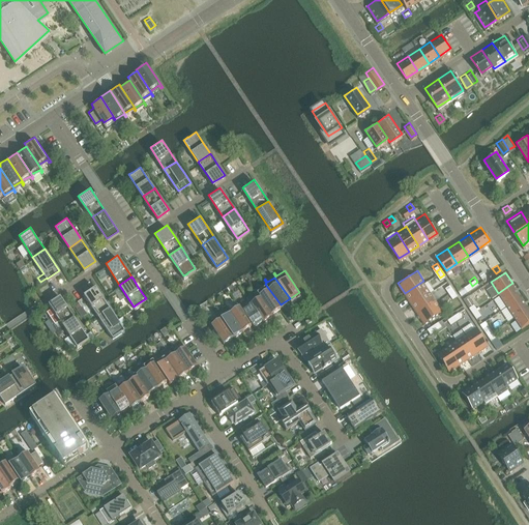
[(411,302),(430,289),(423,281),(405,293),(411,302)]
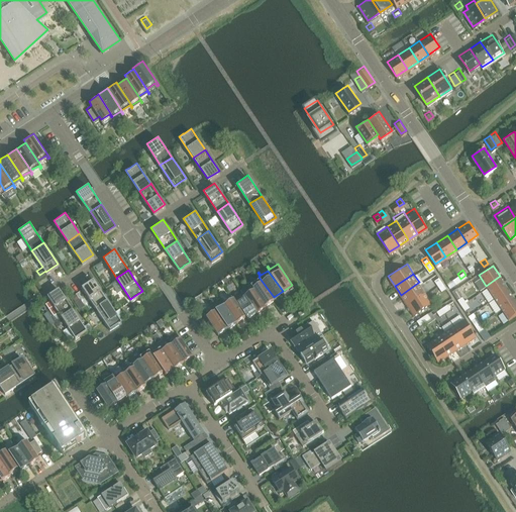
[(460,279),(457,274),(451,278),(455,282),(460,279)]
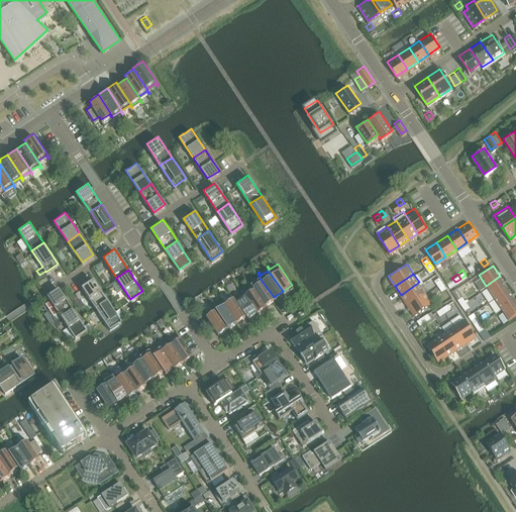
[(441,280),(438,275),(433,278),(437,283),(441,280)]
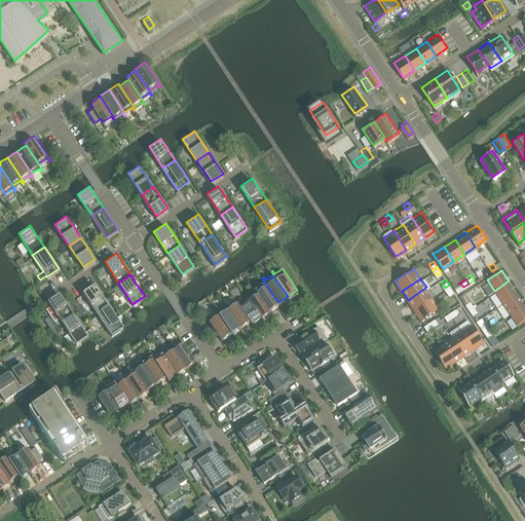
[(516,292),(509,281),(494,291),(501,301),(516,292)]
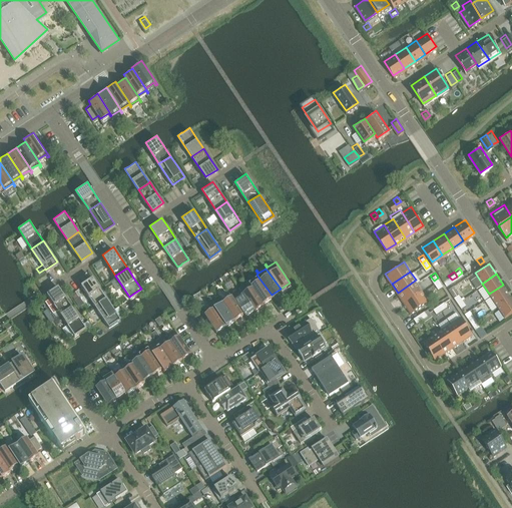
[(272,295),(257,275),(249,279),(247,276),(245,277),(249,282),(263,301),(272,295)]
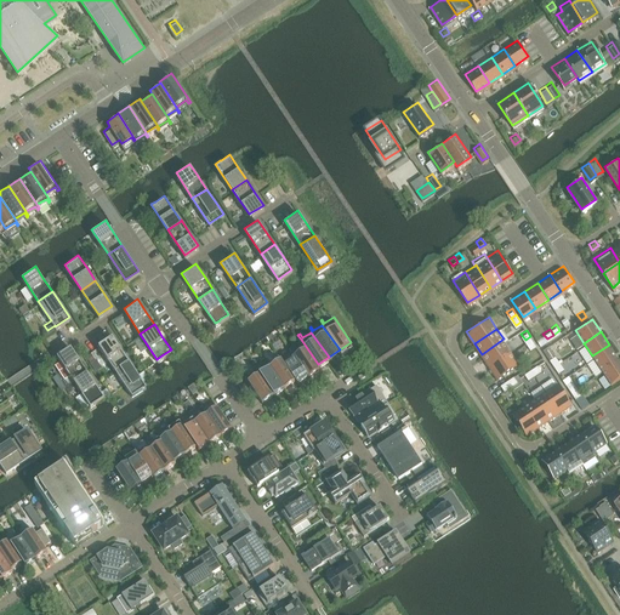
[(129,358),(121,348),(112,334),(97,342),(114,368),(129,358)]
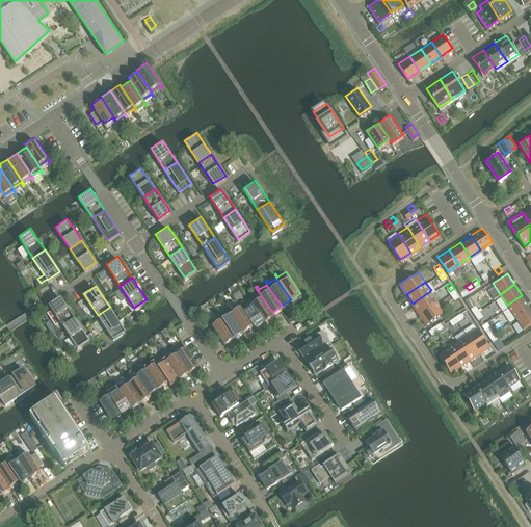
[(115,295),(112,291),(113,290),(111,288),(107,291),(111,297),(115,295)]
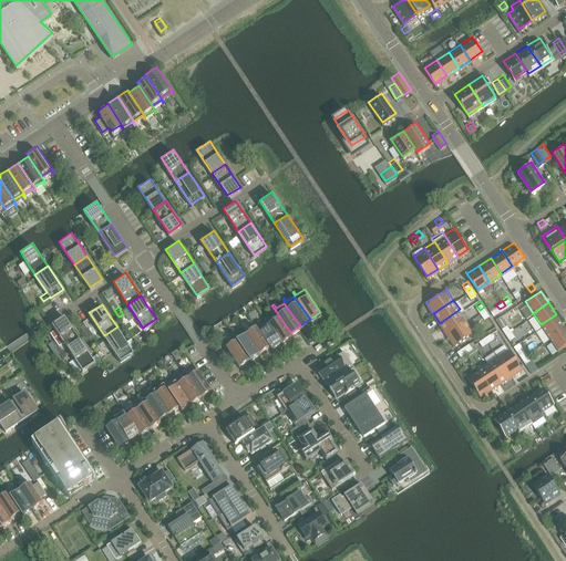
[(489,313),(484,307),(480,310),(483,317),(489,313)]
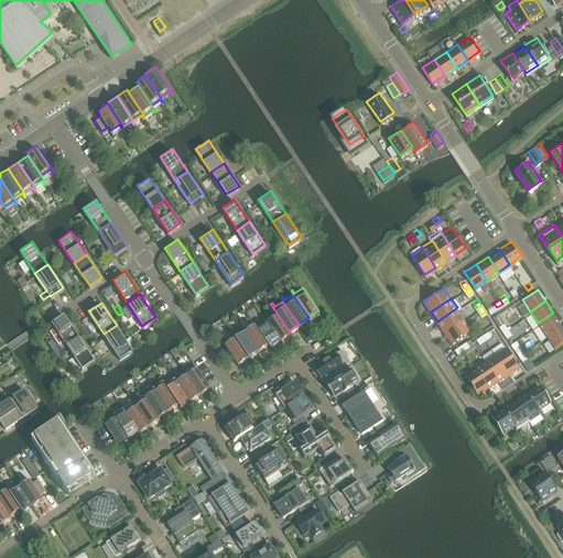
[(444,331),(464,317),(457,307),(437,321),(444,331)]
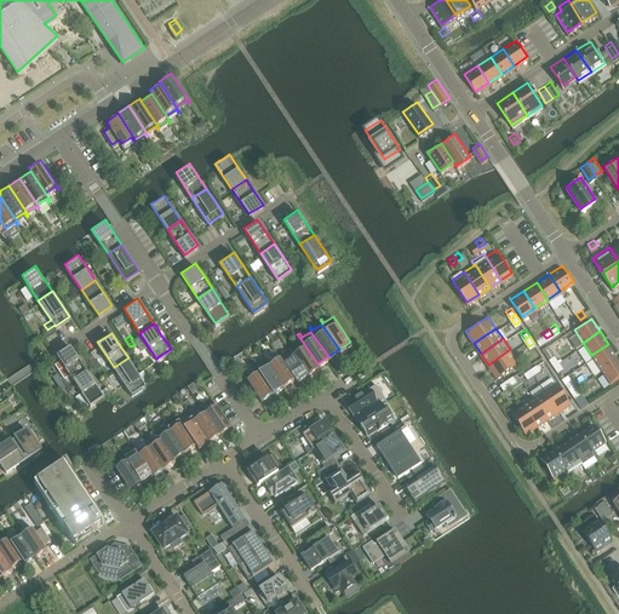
[(317,363),(302,340),(292,346),(290,343),(288,344),(291,348),(308,373),(317,366),(317,363)]
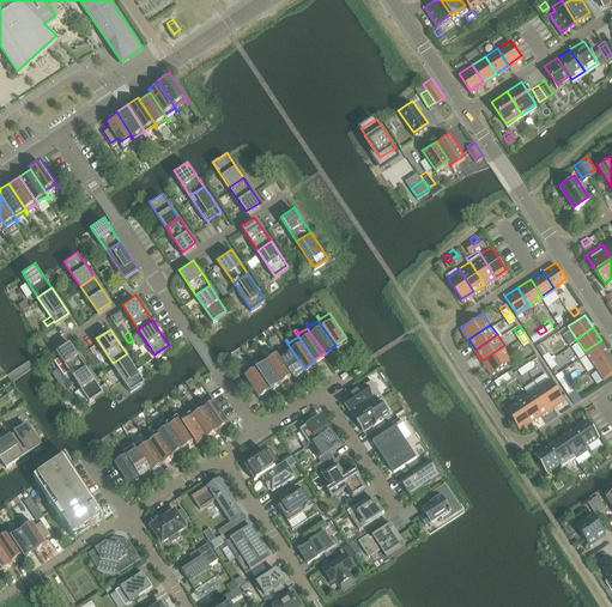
[(85,364),(77,352),(70,339),(55,348),(59,353),(53,357),(62,371),(68,368),(72,374),(85,364)]
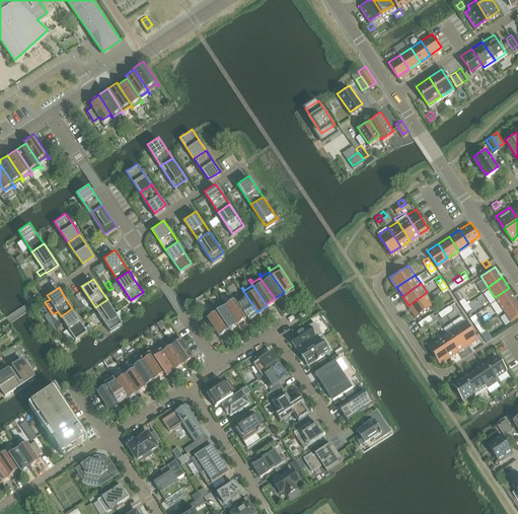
[(516,298),(509,288),(495,297),(502,308),(516,298)]
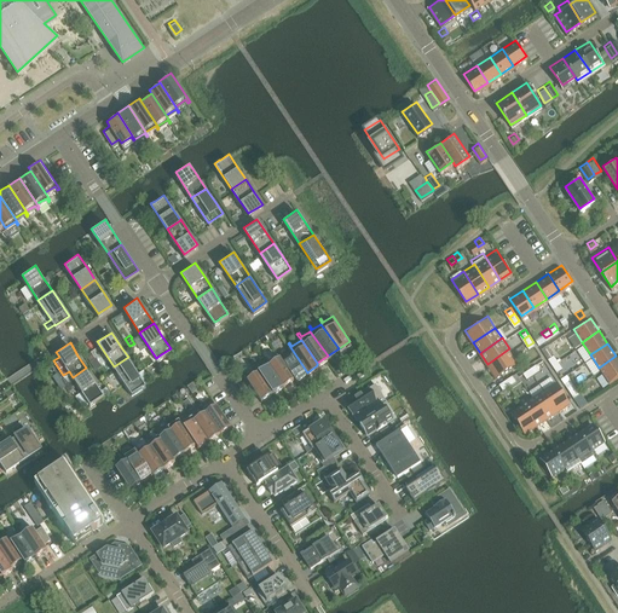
[(307,372),(290,347),(281,353),(278,348),(276,351),(294,376),(295,380),(307,372)]
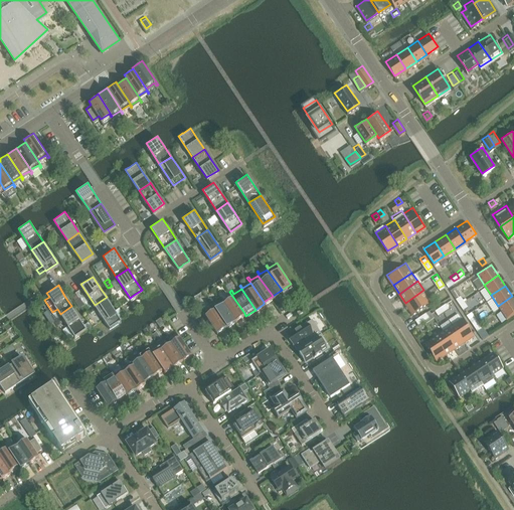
[(411,312),(430,300),(423,290),(405,303),(411,312)]
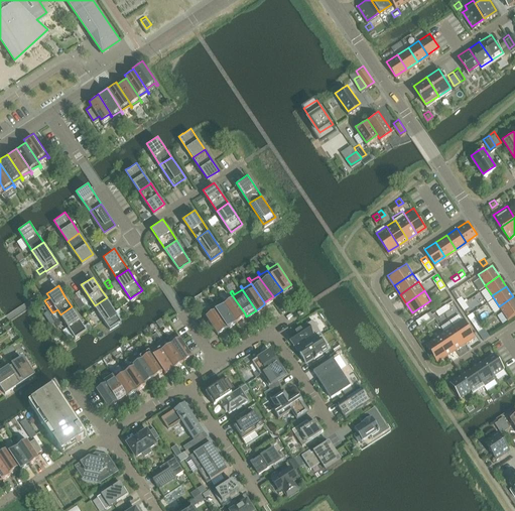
[(245,313),(230,292),(223,297),(221,294),(220,295),(222,298),(221,298),(236,320),(245,313)]
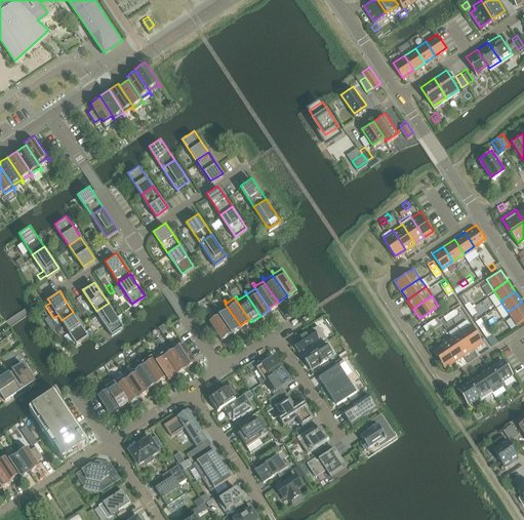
[(472,304),(469,298),(464,302),(468,308),(472,304)]
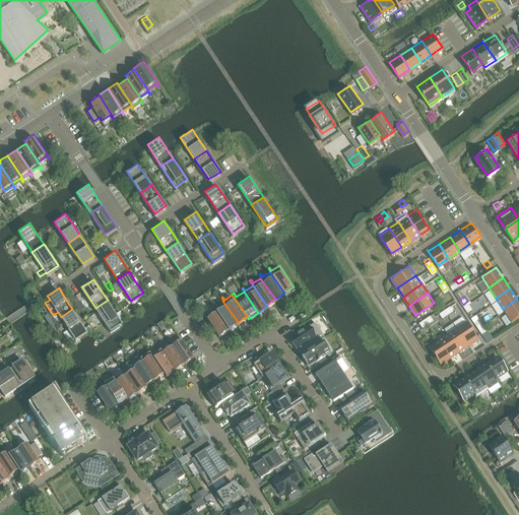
[(518,313),(518,302),(517,299),(503,309),(510,319),(518,313)]
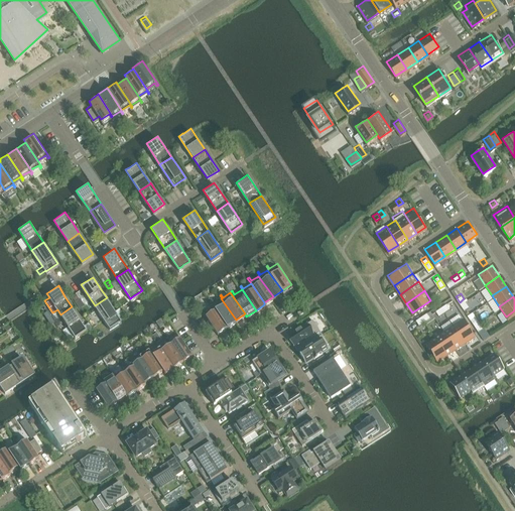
[(121,318),(112,306),(107,297),(95,305),(109,327),(121,318)]
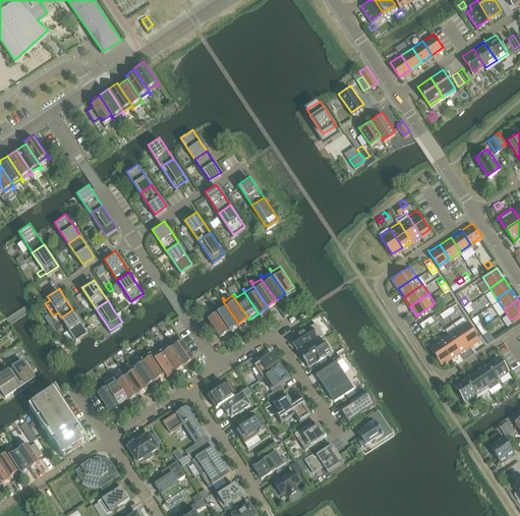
[(238,323),(223,301),(216,306),(214,303),(213,304),(215,307),(229,329),(238,323)]
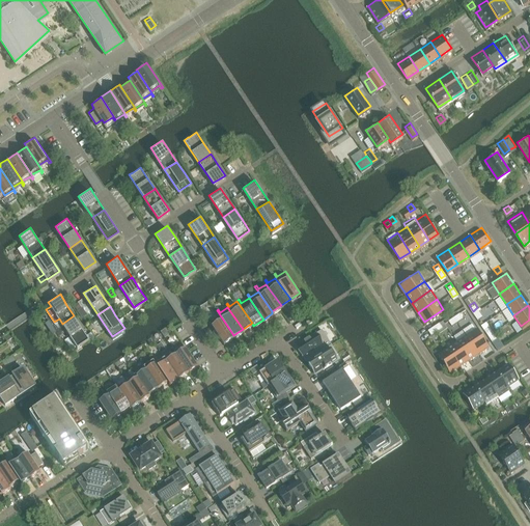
[(481,313),(477,307),(473,311),(477,316),(481,313)]
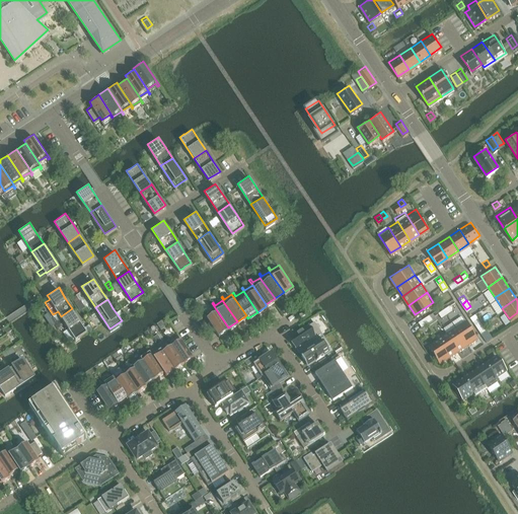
[(451,307),(448,303),(443,306),(446,311),(451,307)]
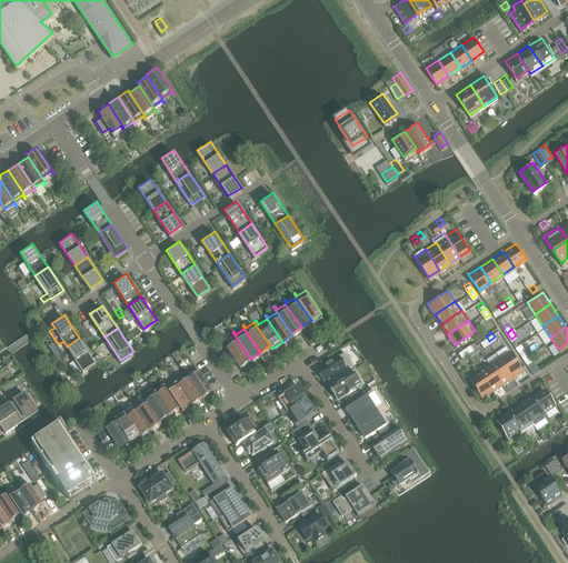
[(250,359),(235,335),(226,341),(223,338),(221,339),(239,365),(250,359)]
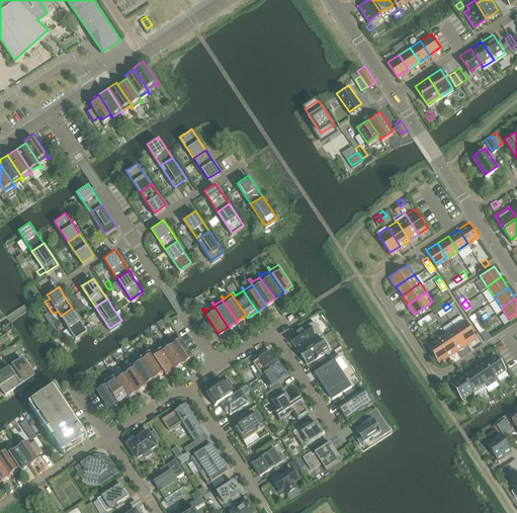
[(445,311),(442,306),(437,310),(440,314),(445,311)]
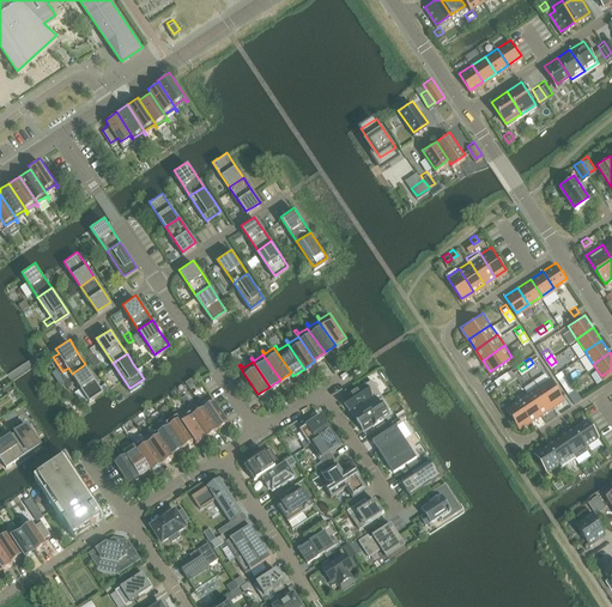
[(102,389),(94,376),(85,364),(72,374),(89,399),(94,395),(102,389)]
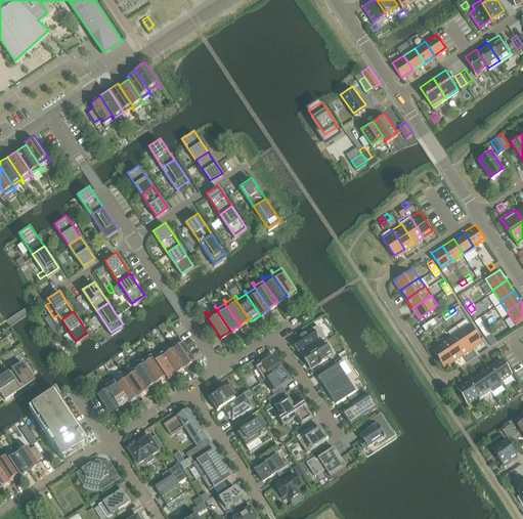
[(436,319),(433,315),(427,318),(430,323),(436,319)]
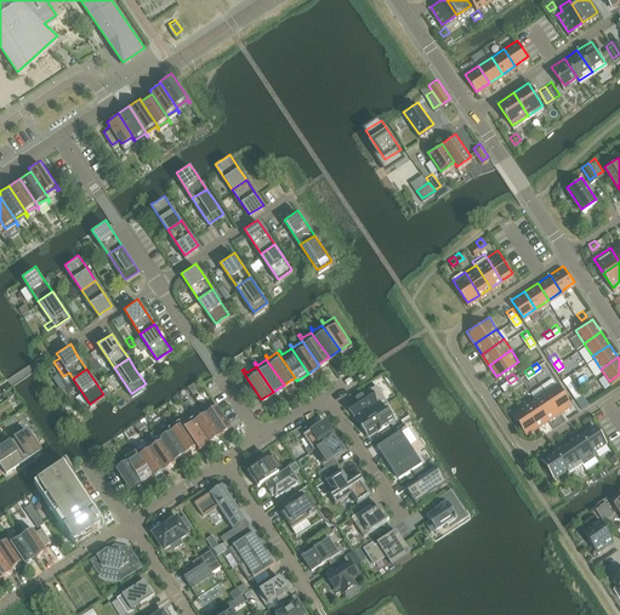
[(510,383),(506,377),(500,382),(504,388),(510,383)]
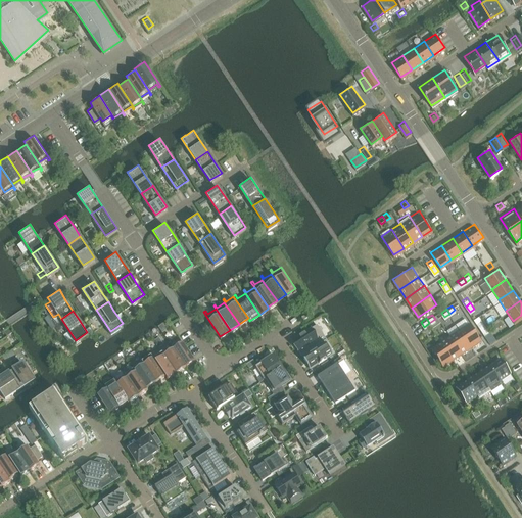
[(484,324),(481,319),(476,322),(480,327),(484,324)]
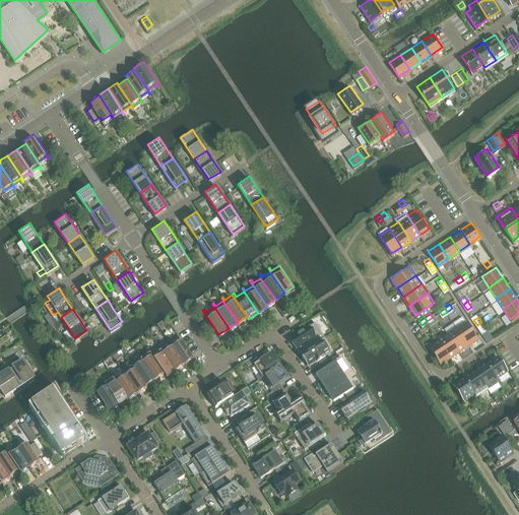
[(477,337),(465,318),(455,325),(468,343),(477,337)]
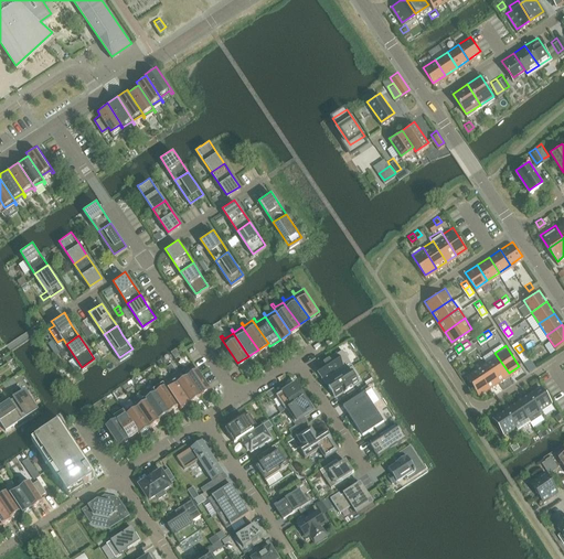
[(351,363),(352,363),(341,346),(315,364),(325,379),(327,378),(349,364),(351,363)]
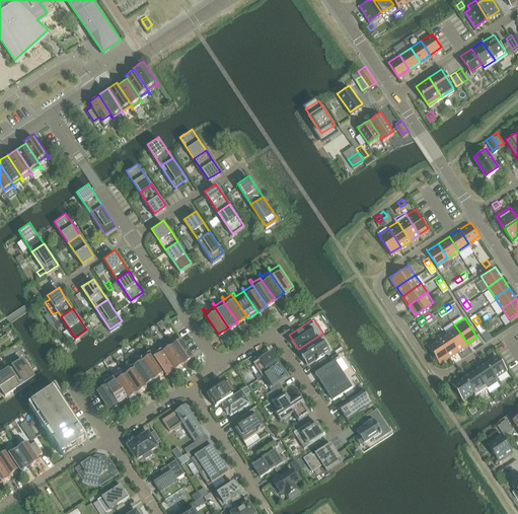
[(12,325),(9,321),(3,325),(6,329),(12,325)]
